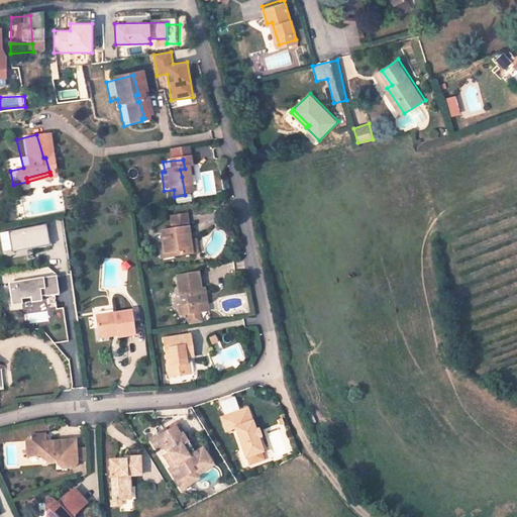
[(161,233),(163,244),(164,253),(174,252),(175,257),(190,255),(191,257),(198,255),(195,240),(188,241),(183,216),(168,219),(171,231),(161,233)]
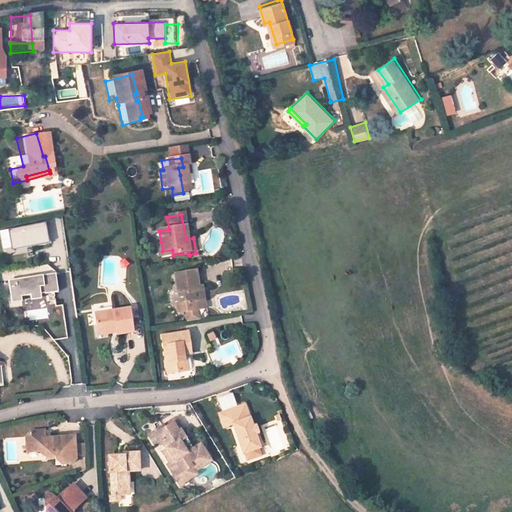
[(0,229),(0,234),(3,255),(32,251),(31,246),(49,243),(46,222),(0,229)]
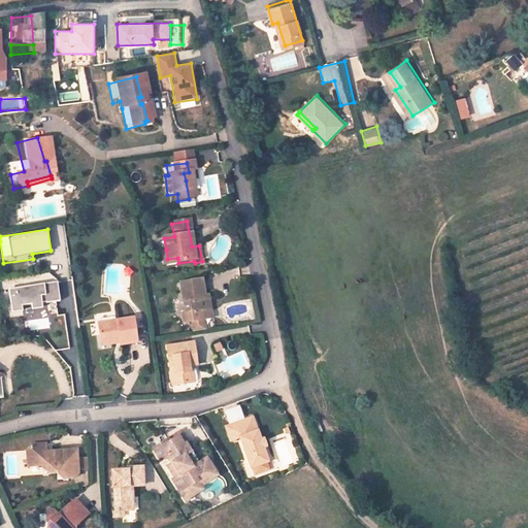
[(163,265),(178,263),(177,258),(167,259),(166,250),(161,250),(163,265)]
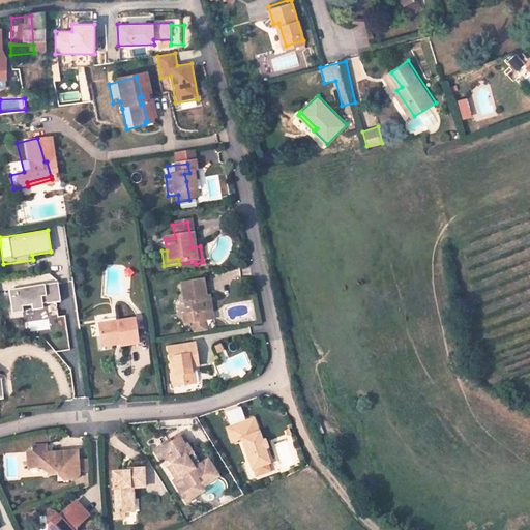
[(7,281),(10,318),(24,317),(23,307),(60,304),(58,281),(51,281),(51,276),(7,281)]
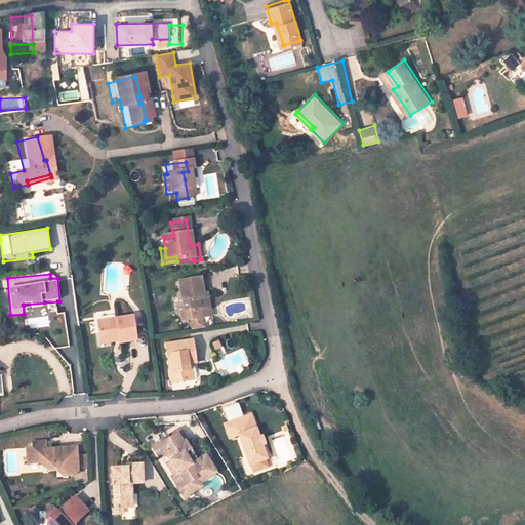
[(203,313),(208,312),(205,297),(202,281),(180,285),(187,315),(183,316),(185,325),(193,324),(194,329),(206,328),(203,313)]
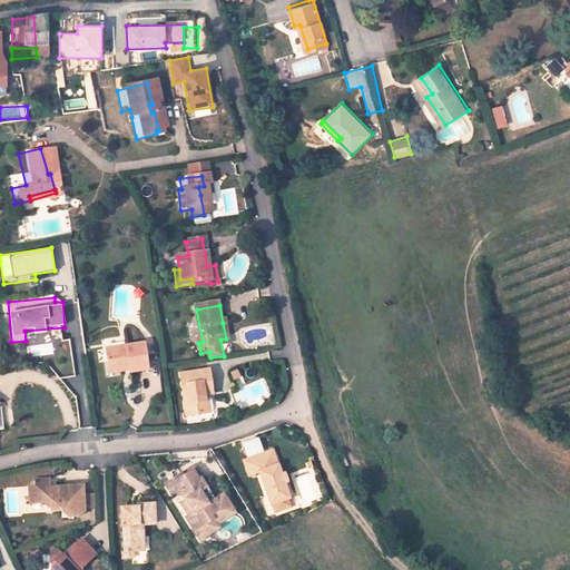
[(60,328),(52,330),(53,338),(61,337),(60,328)]
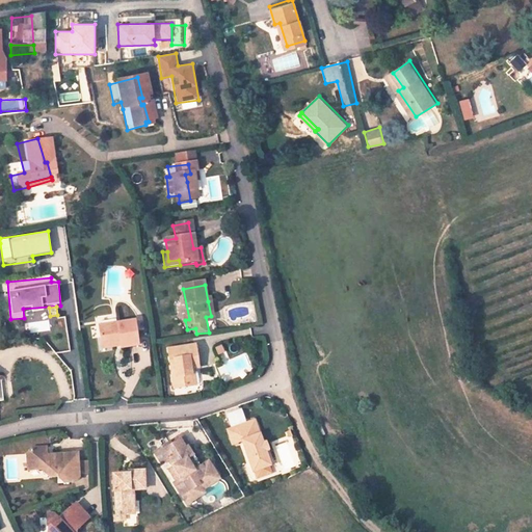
[(49,321),(30,322),(30,331),(49,330),(49,321)]
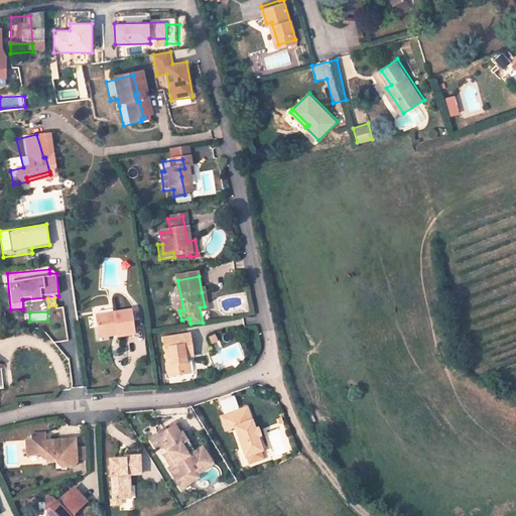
[(130,312),(95,317),(98,337),(115,334),(115,338),(116,340),(134,338),(130,312)]
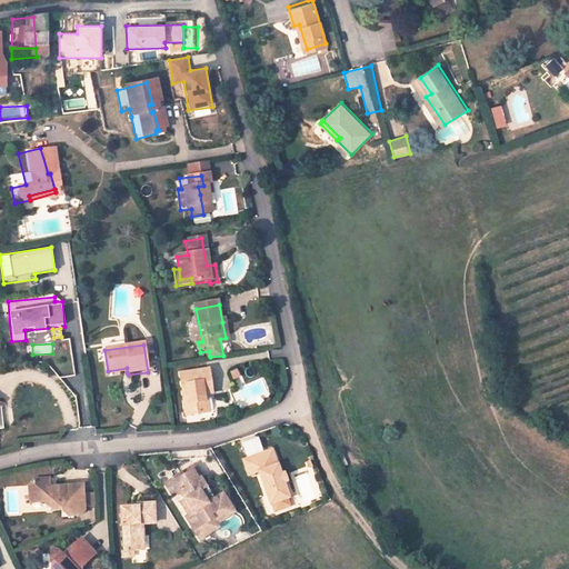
[(183,378),(191,420),(212,416),(210,402),(208,403),(207,398),(215,397),(211,373),(183,378)]
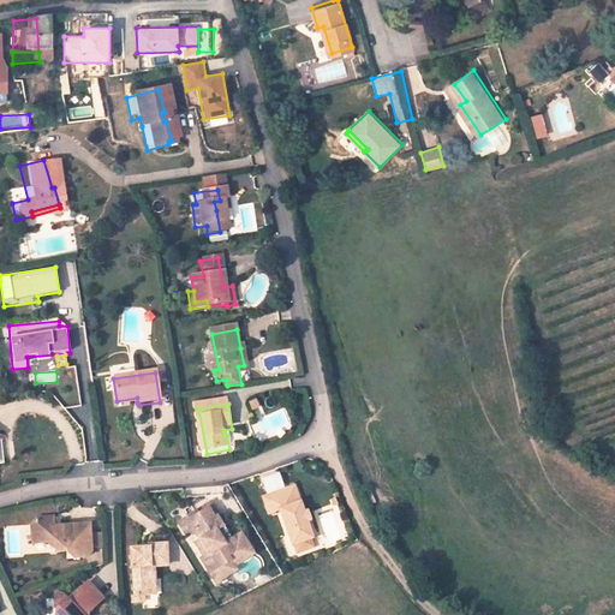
[(294,491),(266,500),(270,517),(282,513),(293,549),(312,543),(299,499),(297,500),(294,491)]
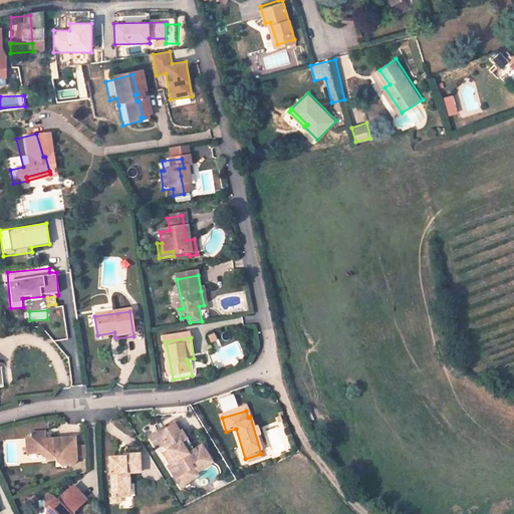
[(178,425),(182,434),(184,433),(186,432),(180,421),(167,427),(169,429),(178,425)]
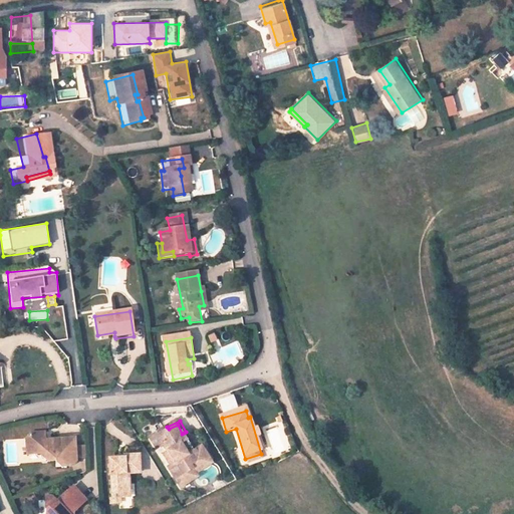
[(169,466),(175,479),(193,471),(195,475),(211,467),(203,449),(196,452),(194,453),(184,433),(182,434),(178,425),(169,429),(167,427),(153,434),(159,445),(167,441),(171,450),(166,453),(172,465),(169,466)]
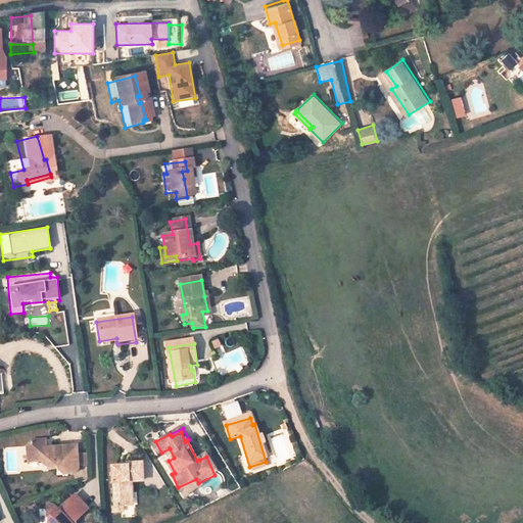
[(70,476),(76,470),(76,449),(57,450),(57,446),(44,446),(44,437),(30,438),(24,445),(25,462),(40,461),(40,464),(47,470),(55,470),(55,476),(70,476)]
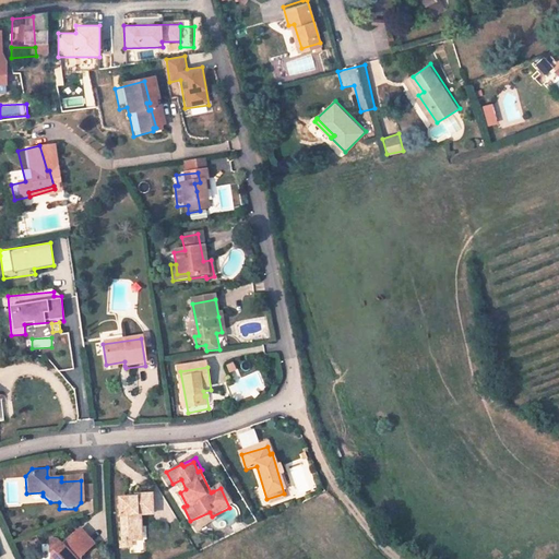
[(81,502),(92,501),(92,480),(81,480),(81,502)]
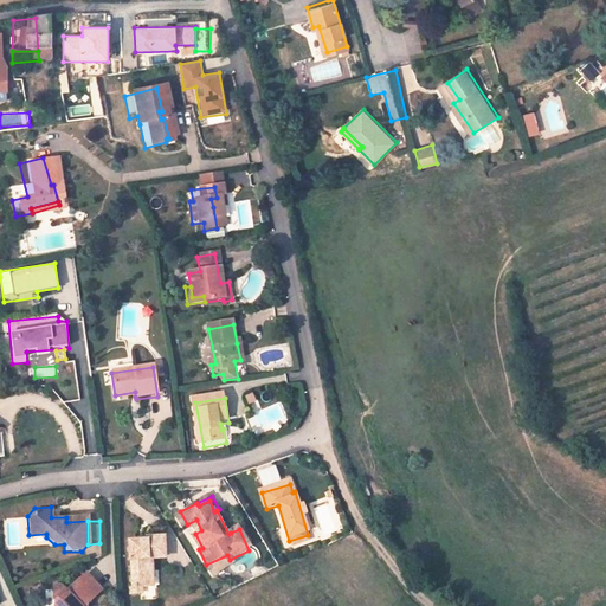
[(130,556),(131,584),(142,584),(152,584),(150,555),(166,554),(165,532),(147,533),(147,537),(128,539),(129,556),(130,556)]
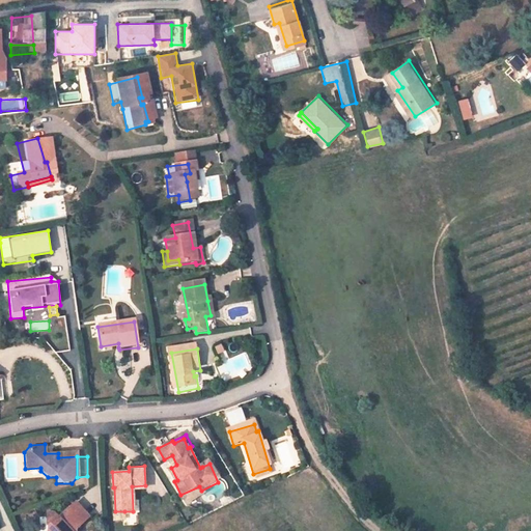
[(203,495),(201,491),(199,486),(180,495),(185,503),(203,495)]
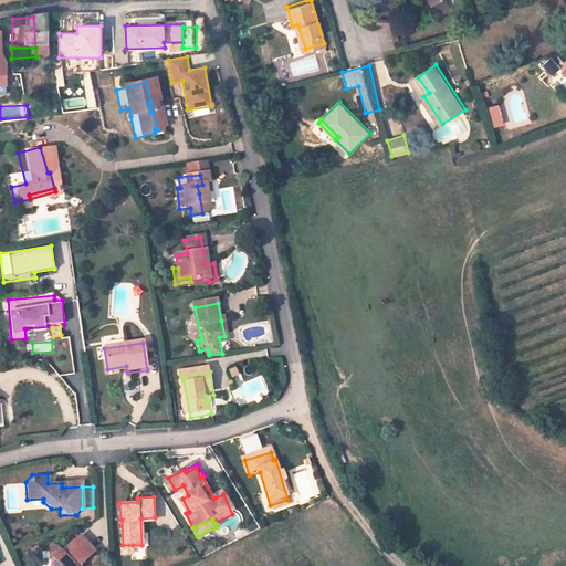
[(51,565),(80,565),(81,564),(94,549),(80,535),(66,547),(70,551),(64,556),(56,547),(51,547),(51,565)]
